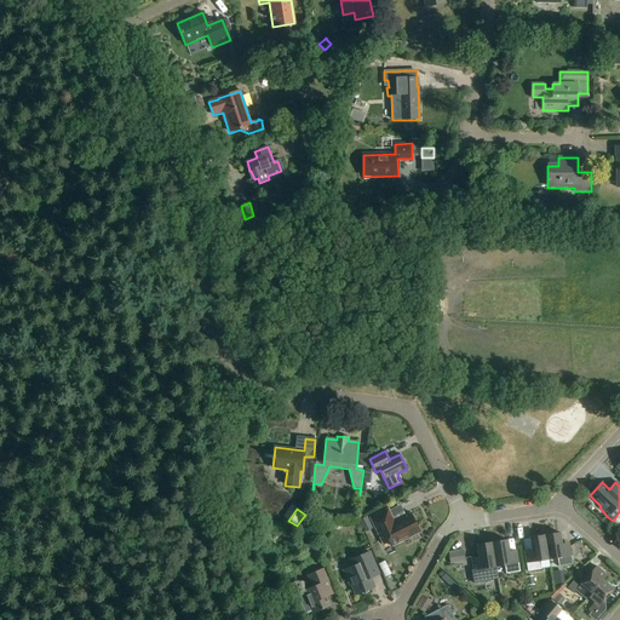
[(395,521),(389,509),(369,518),(383,545),(390,541),(392,546),(420,533),(411,514),(395,521)]
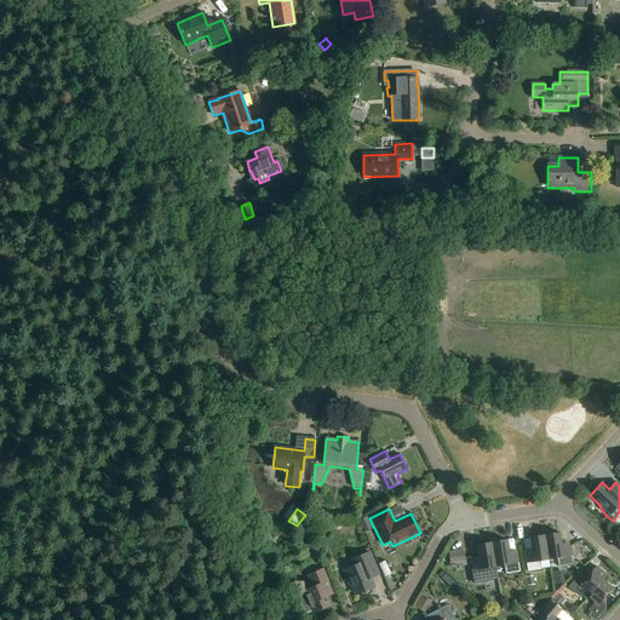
[(367,517),(360,521),(366,533),(373,529),(367,517)]
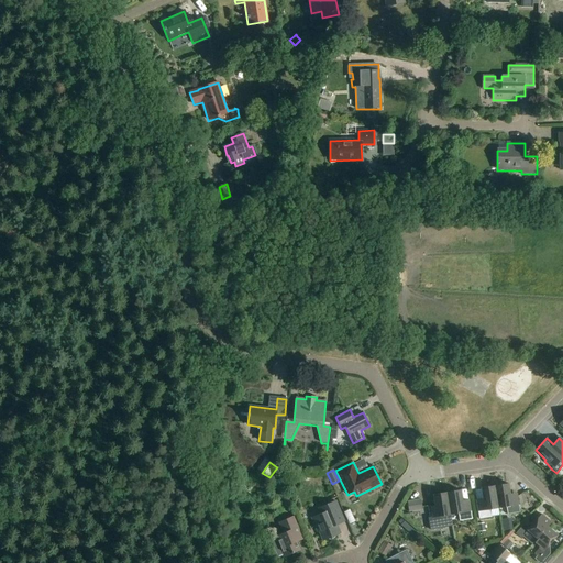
[(508,484),(495,486),(498,508),(506,507),(508,515),(520,512),(517,496),(510,497),(508,484)]
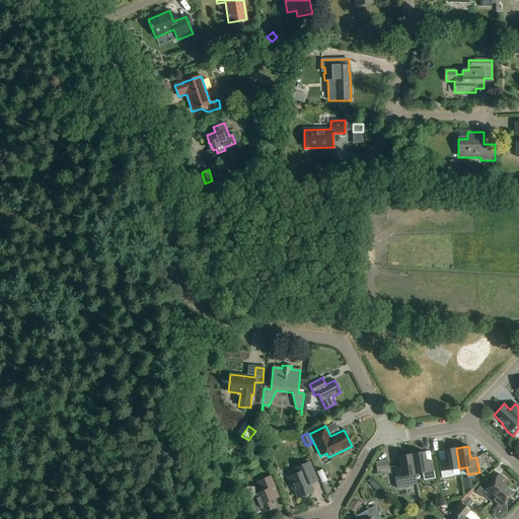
[(254,450),(258,459),(265,456),(261,447),(254,450)]
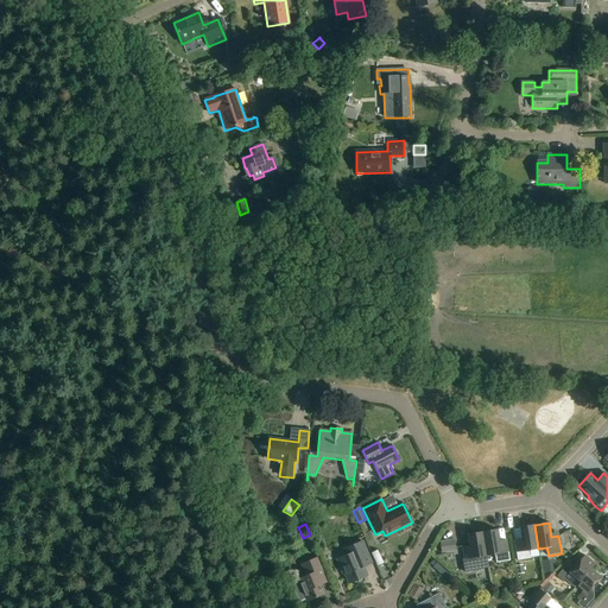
[(530,550),(538,549),(534,525),(520,527),(523,542),(514,543),(518,561),(531,559),(530,550)]
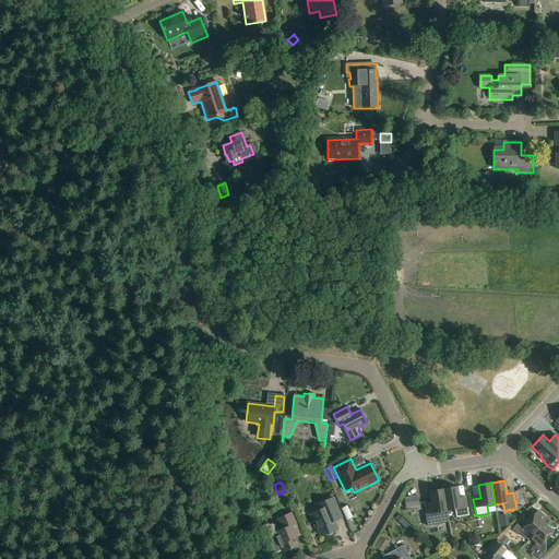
[(458,487),(443,489),(448,511),(455,510),(456,518),(468,515),(466,499),(460,500),(458,487)]
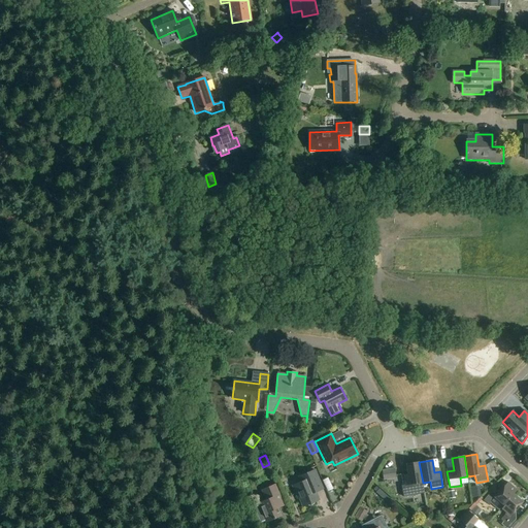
[(423,483),(419,462),(406,464),(408,474),(401,475),(403,486),(401,486),(403,497),(424,494),(422,483),(423,483)]
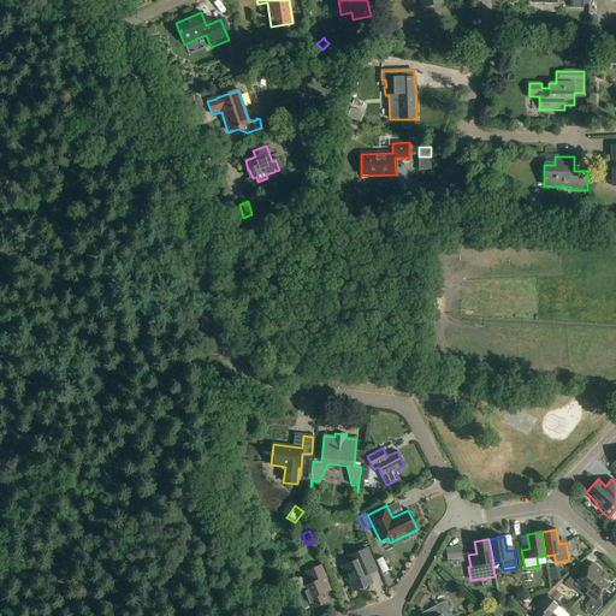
[(317,542),(309,545),(311,550),(312,549),(314,554),(320,551),(317,542)]
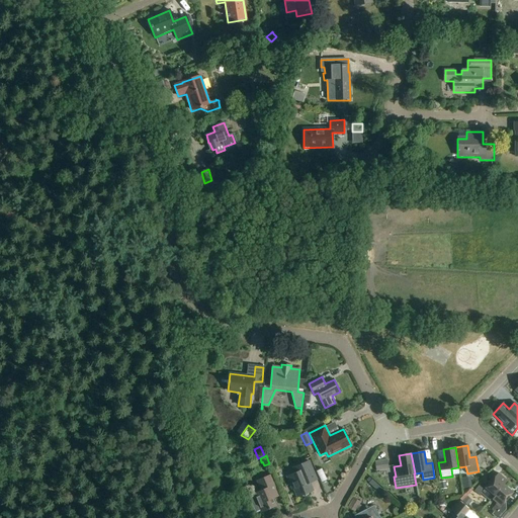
[(387,460),(375,462),(376,470),(389,468),(387,460)]
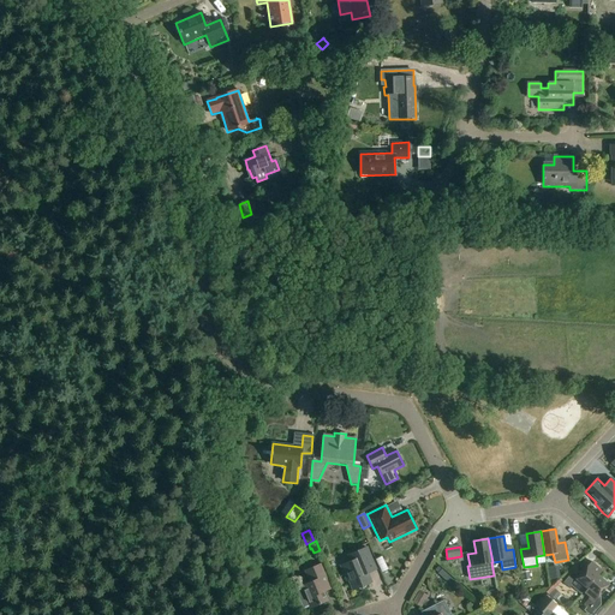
[(368,573),(376,569),(366,548),(346,556),(347,557),(353,554),(356,560),(341,566),(345,575),(340,578),(347,575),(353,590),(346,592),(346,593),(358,589),(360,590),(362,589),(364,589),(365,587),(366,585),(371,583),(368,573)]
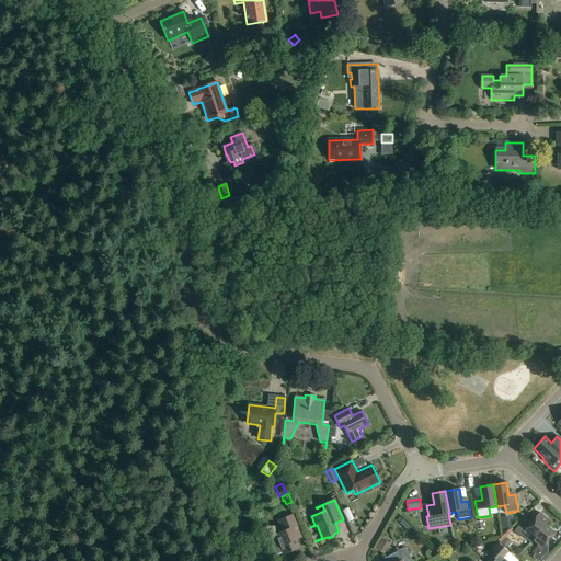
[(522,535),(525,538),(530,542),(531,541),(535,537),(546,525),(546,526),(549,522),(539,513),(528,526),(523,522),(514,533),(519,537),(522,535)]
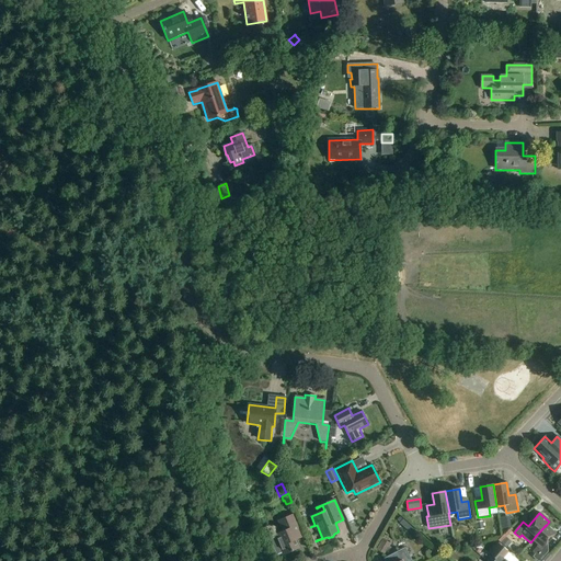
[(295,540),(302,537),(293,515),(278,522),(283,531),(274,535),(283,556),(298,549),(295,540)]
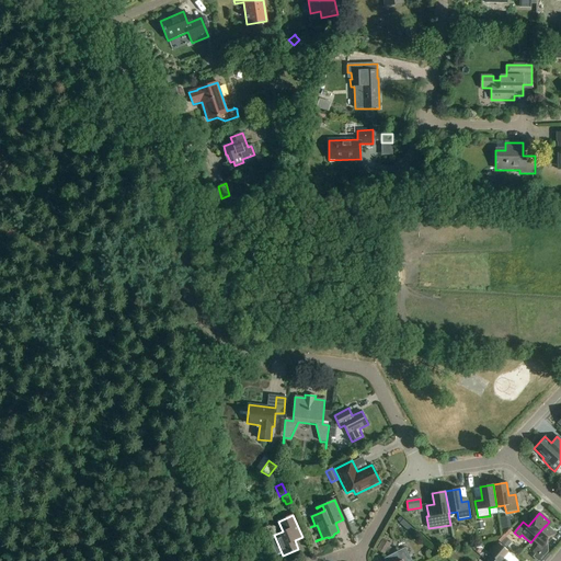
[(533,551),(536,554),(534,558),(537,560),(539,560),(548,552),(542,548),(556,534),(546,526),(546,525),(535,537),(531,541),(538,546),(533,551)]
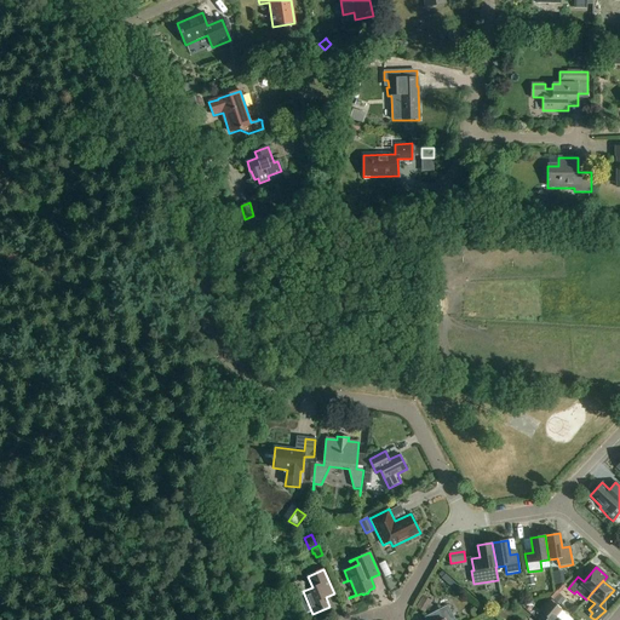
[(417,608),(425,613),(431,601),(423,596),(417,608)]
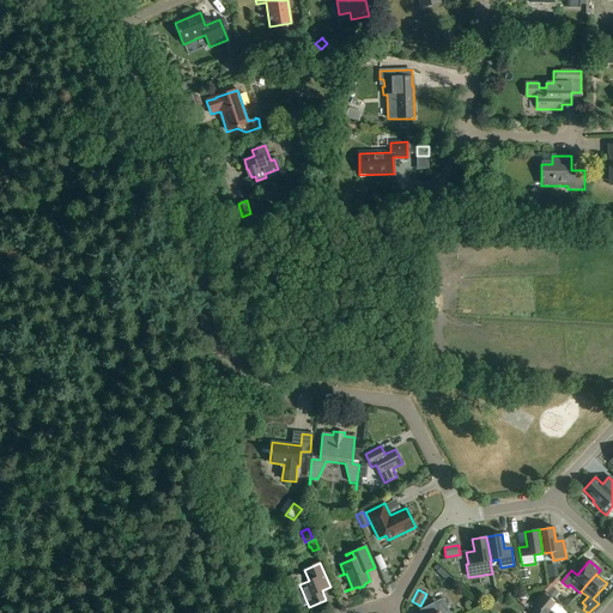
[(552,589),(548,594),(554,599),(558,594),(552,589)]
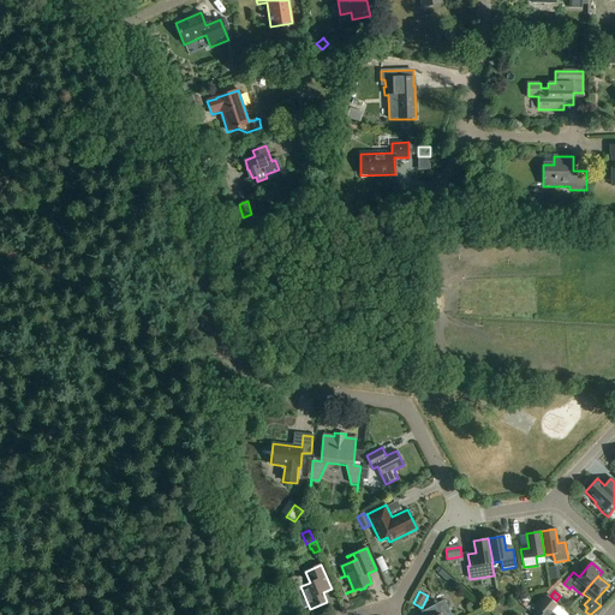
[(554,614),(551,613),(557,605),(545,596),(537,608),(545,614),(544,614),(554,614)]
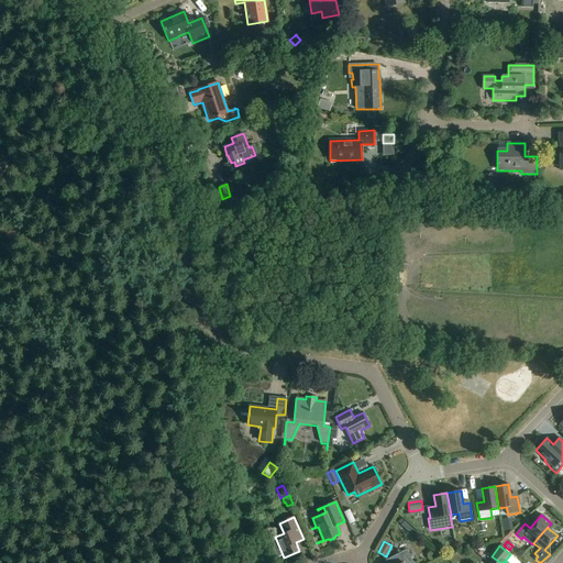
[(412,562),(407,550),(385,561),(385,562),(412,562)]
